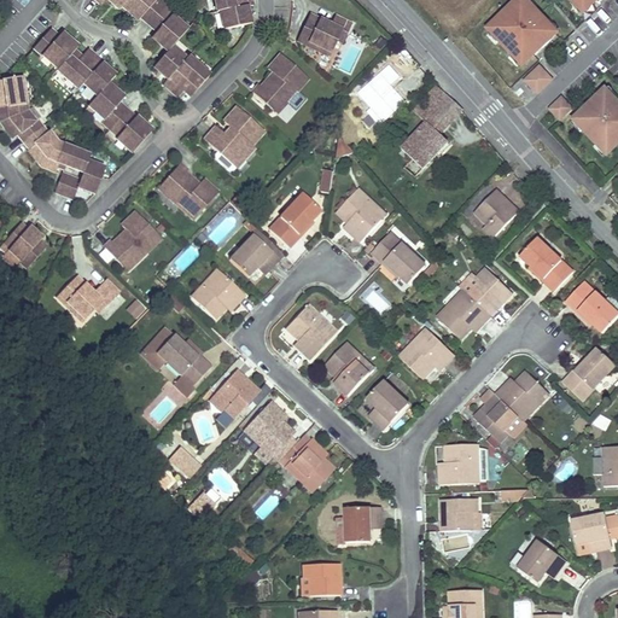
[(128,0),(95,0),(100,4),(104,0),(106,0),(118,11),(123,5),(127,3),(128,0)]
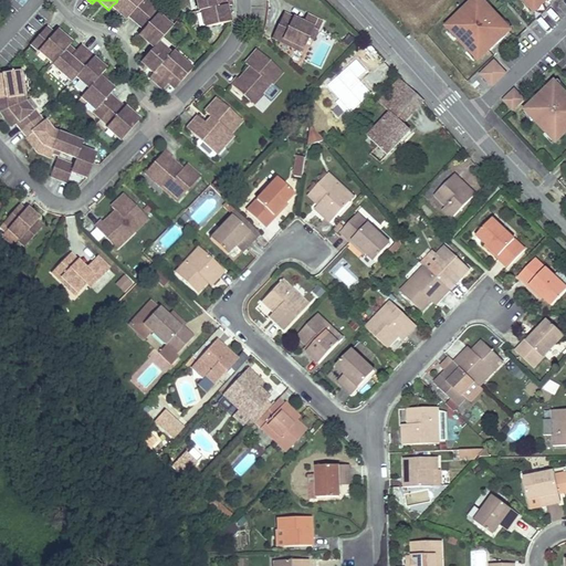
[(140,0),(117,0),(116,2),(113,4),(117,9),(118,7),(122,9),(118,12),(126,19),(129,16),(137,22),(152,6),(145,0),(142,0),(142,1),(140,0)]
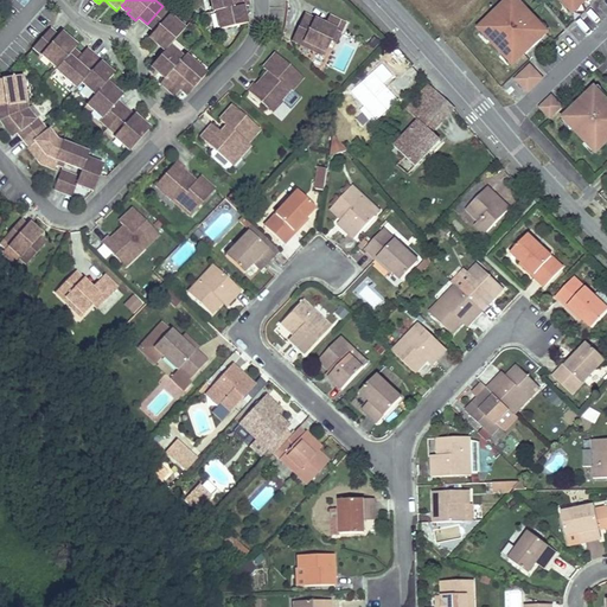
[(230,8),(228,0),(210,0),(213,13),(216,12),(230,8)]
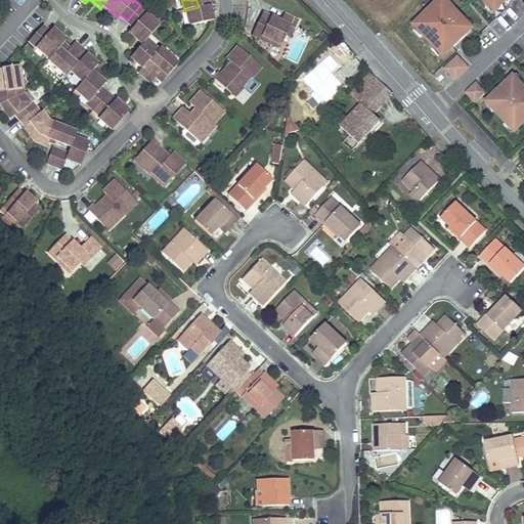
[(186,10),(189,26),(213,20),(210,6),(214,4),(213,0),(197,0),(199,7),(186,10)]
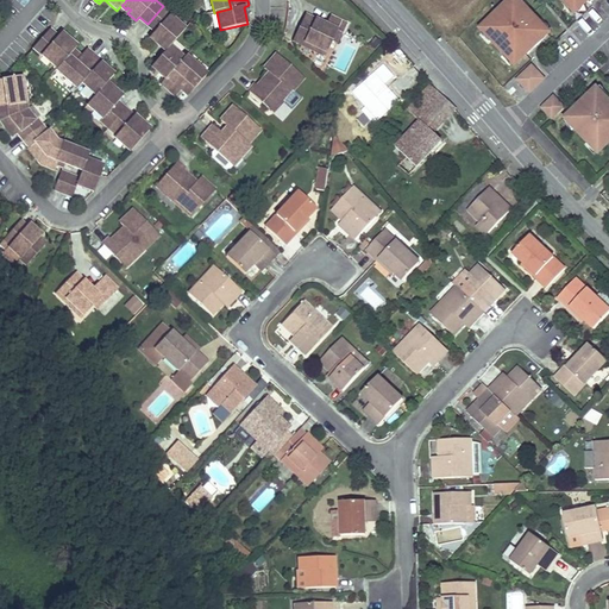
[(525,12),(528,8),(520,0),(514,0),(514,1),(525,12)]
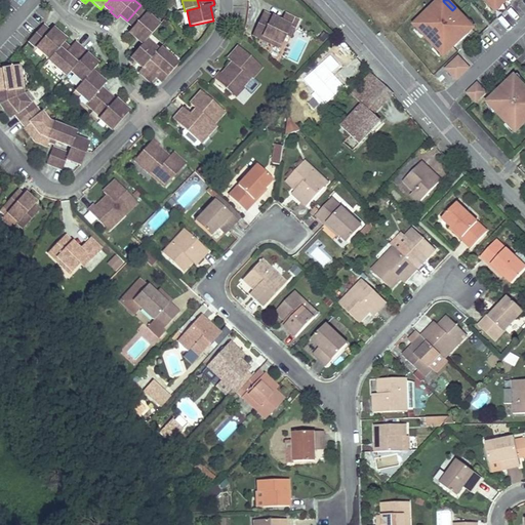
[(484,0),(486,1),(488,4),(489,3),(496,10),(506,1),(507,0),(484,0)]
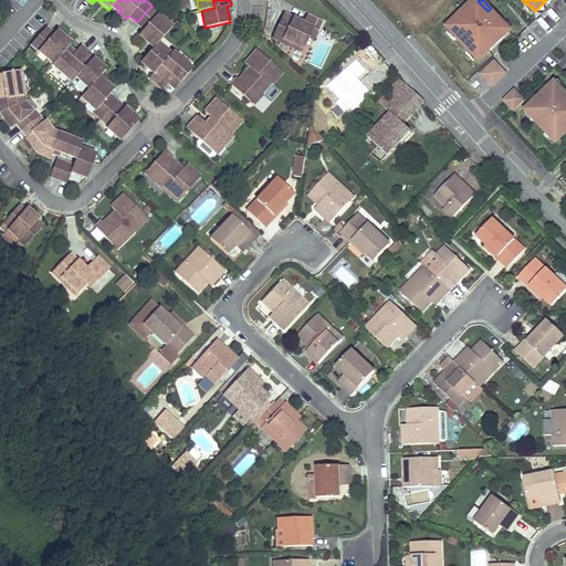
[(460,16),(449,25),(457,34),(458,34),(459,33),(471,46),(469,49),(477,58),(490,45),(485,42),(490,38),(493,42),(505,31),(496,20),(488,11),(478,1),(464,12),(468,16),(463,19),(460,16)]
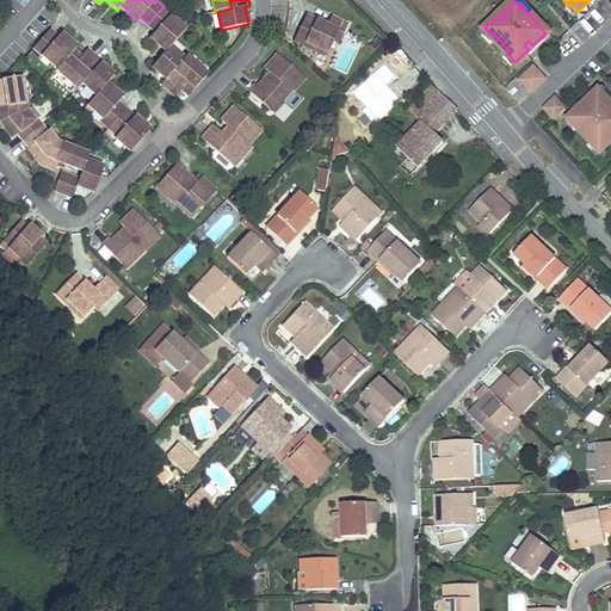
[(562,5),(573,16),(578,12),(569,4),(568,5),(566,1),(562,5)]
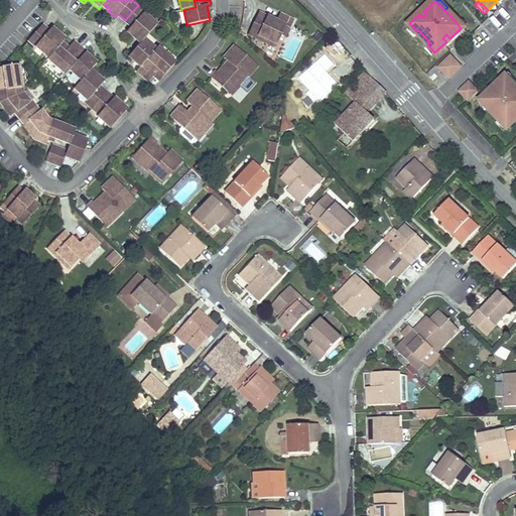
[(142,16),(145,12),(138,5),(125,20),(131,26),(127,31),(140,43),(143,39),(156,25),(150,19),(148,21),(142,16)]
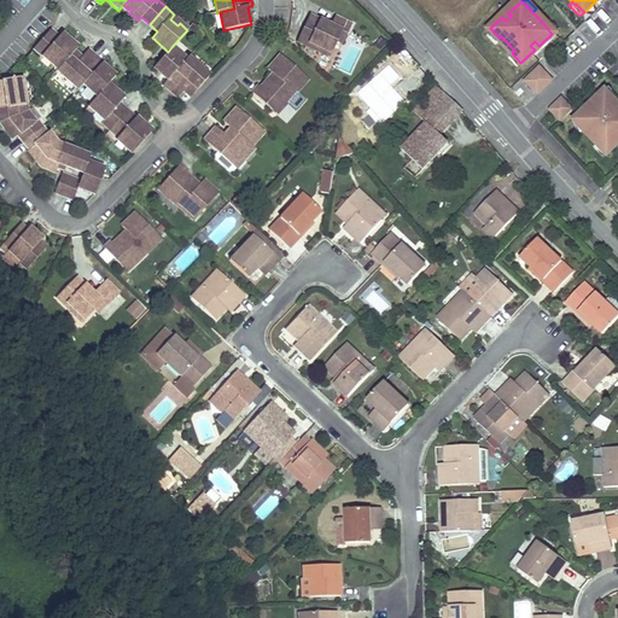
[(332,53),(338,40),(342,31),(353,36),(357,24),(342,17),(336,28),(309,16),(297,41),(318,51),(319,47),(332,53)]
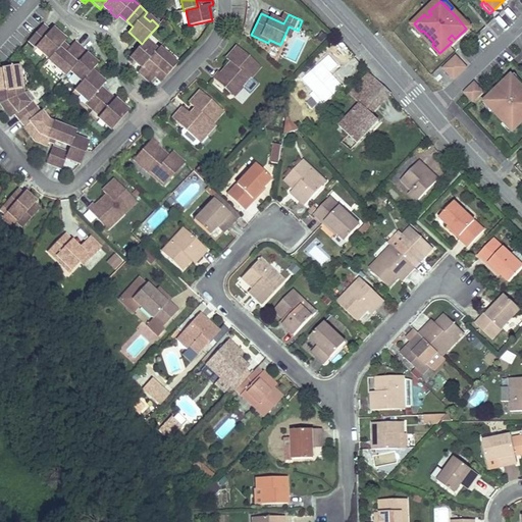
[(470,24),(461,15),(458,18),(466,29),(470,24)]
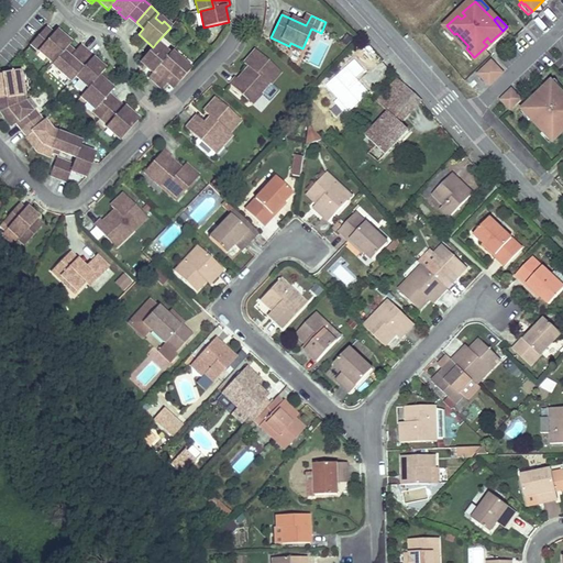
[(446,25),(443,29),(451,37),(454,34),(446,25)]
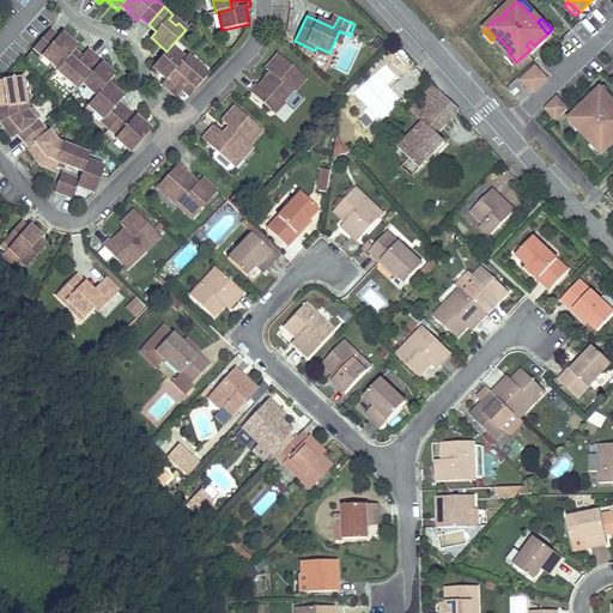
[(70,40),(61,32),(59,36),(50,29),(34,48),(43,55),(44,53),(53,60),(50,62),(58,68),(70,55),(72,54),(76,48),(72,44),(70,47),(67,44),(70,40)]
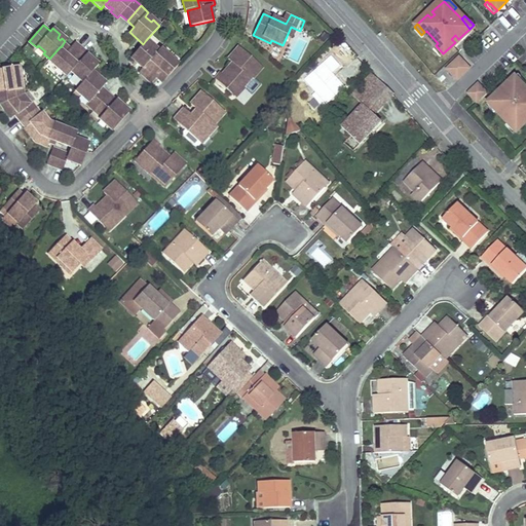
[(297,38),(300,31),(291,27),(288,34),(297,38)]
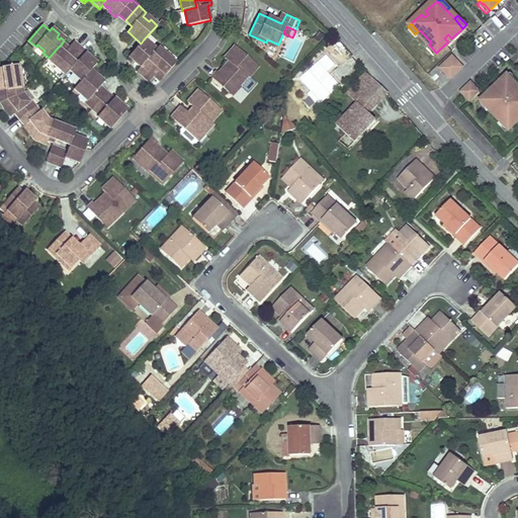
[(148,60),(156,51),(144,39),(141,44),(130,57),(140,67),(137,70),(143,76),(154,65),(148,60)]
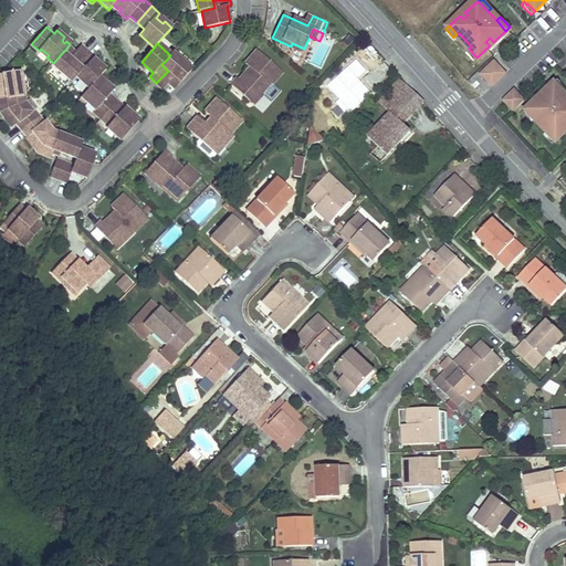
[(301,54),(304,49),(292,43),(291,46),(290,50),(301,54)]
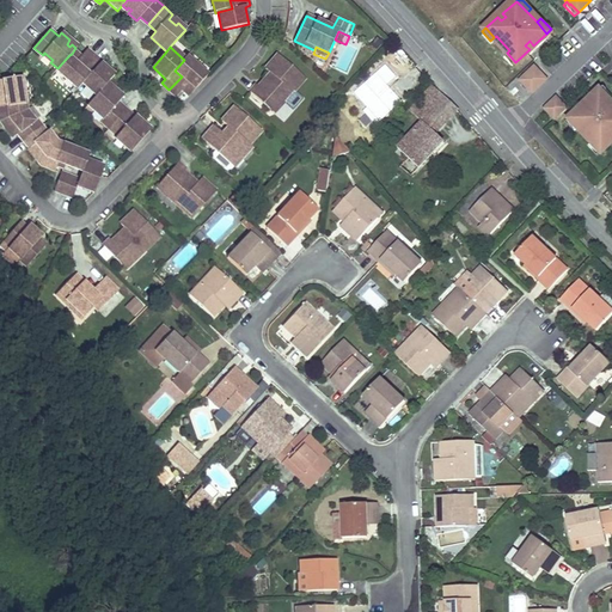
[(77,90),(81,85),(81,84),(90,75),(83,69),(93,57),(86,50),(77,61),(69,55),(57,68),(55,72),(77,90)]
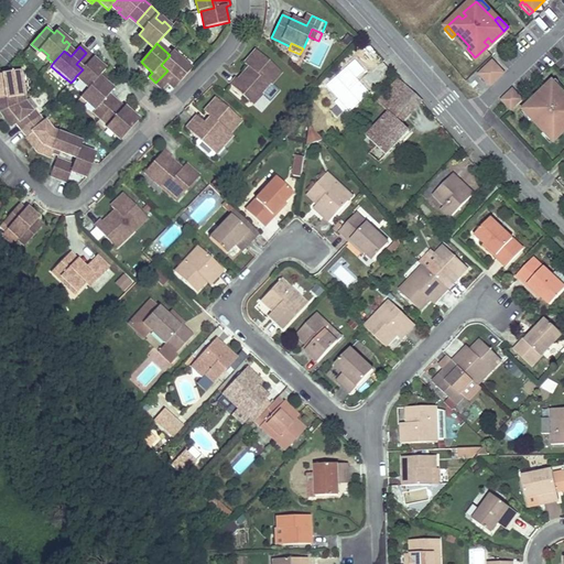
[(467,49),(464,53),(472,61),(475,57),(467,49)]
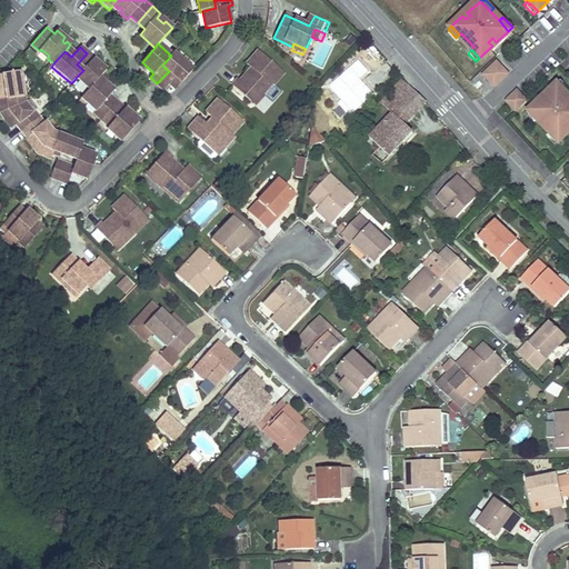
[(283,73),(259,51),(247,65),(251,69),(255,72),(251,76),(245,77),(240,81),(238,79),(232,86),(250,101),(256,96),(263,95),(283,73)]
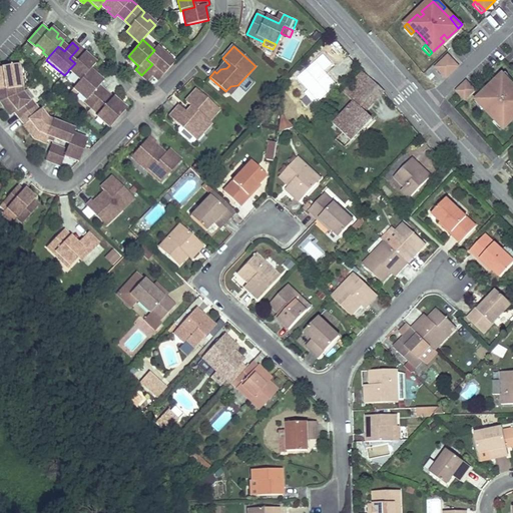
[(334,46),(320,60),(324,64),(330,58),(331,59),(339,51),(334,46)]
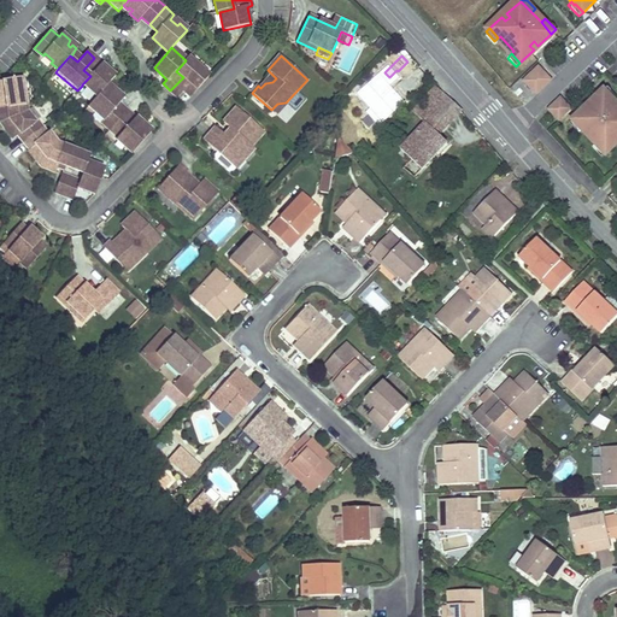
[(209,76),(188,57),(186,60),(176,71),(183,77),(170,90),(178,97),(188,87),(194,93),(209,76)]
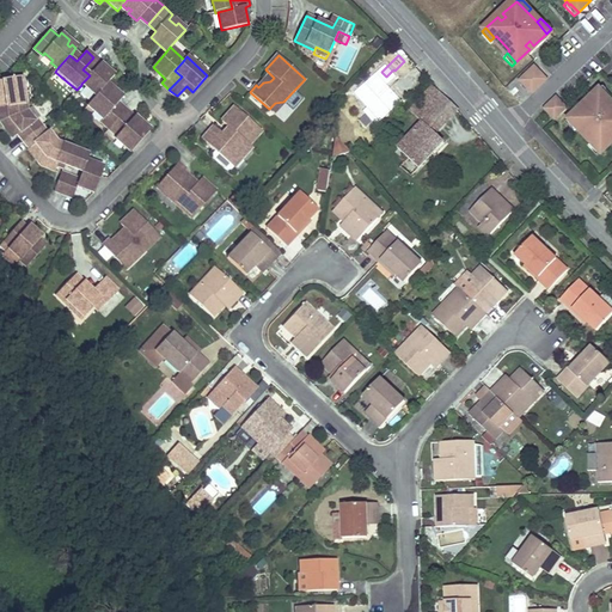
[(114,75),(101,65),(101,63),(93,57),(83,69),(90,75),(81,84),(81,85),(96,97),(105,86),(114,75)]
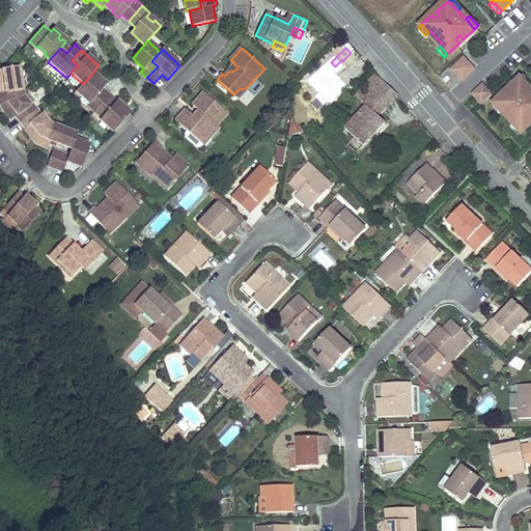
[(463,58),(450,71),(460,82),(473,70),(463,58)]
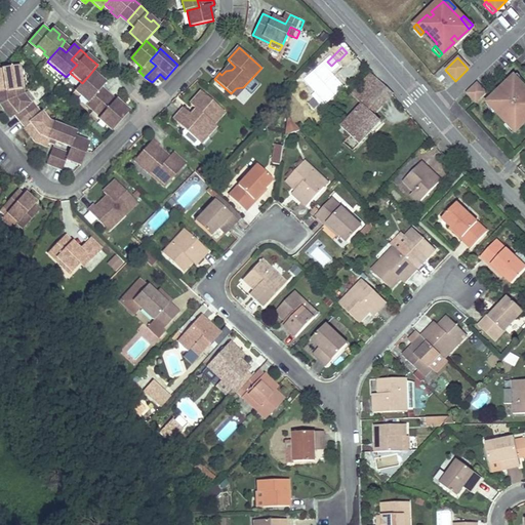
[(22,90),(18,66),(10,67),(0,68),(0,85),(2,85),(3,90),(6,90),(6,92),(22,90)]
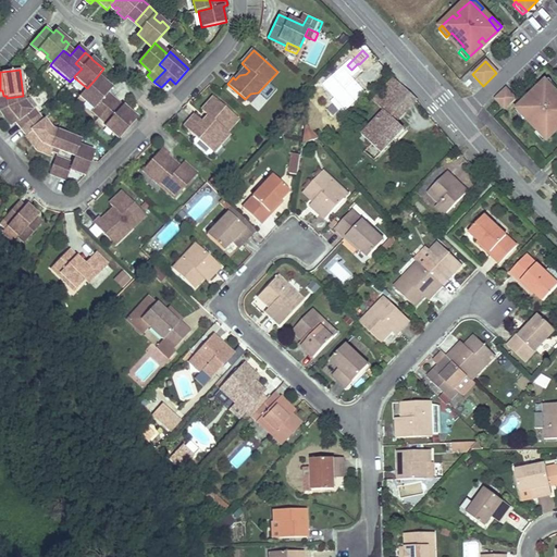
[(399,83),(394,77),(373,100),(379,106),(385,99),(399,83)]
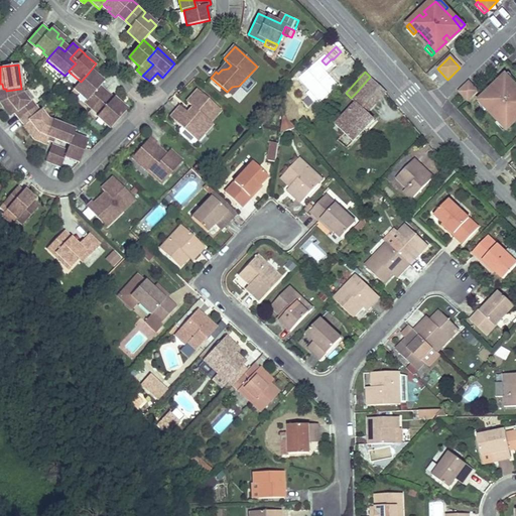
[(103,83),(96,76),(93,80),(91,78),(92,76),(89,73),(81,82),(78,84),(74,90),(80,95),(82,93),(88,99),(85,103),(92,109),(106,93),(99,87),(103,83)]
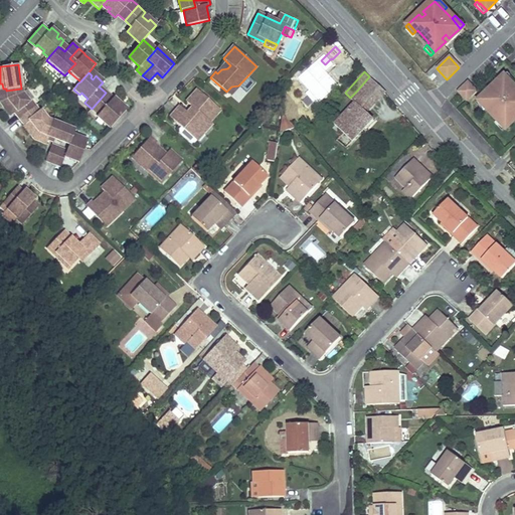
[(514,82),(507,74),(503,77),(511,86),(514,82)]
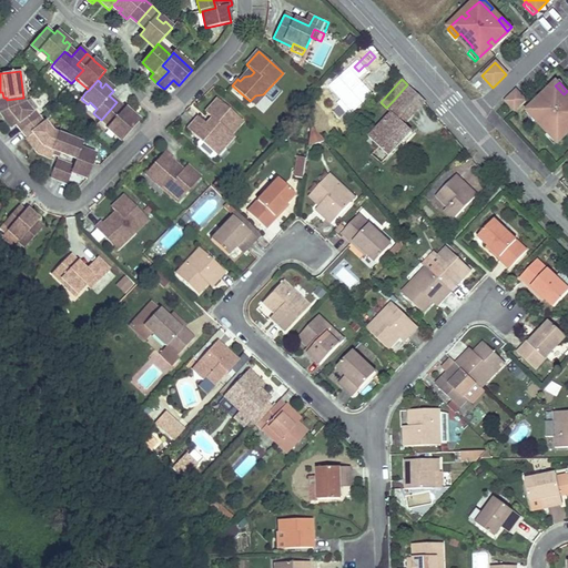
[(425,101),(407,84),(393,101),(404,111),(397,118),(404,124),(424,102),(425,101)]
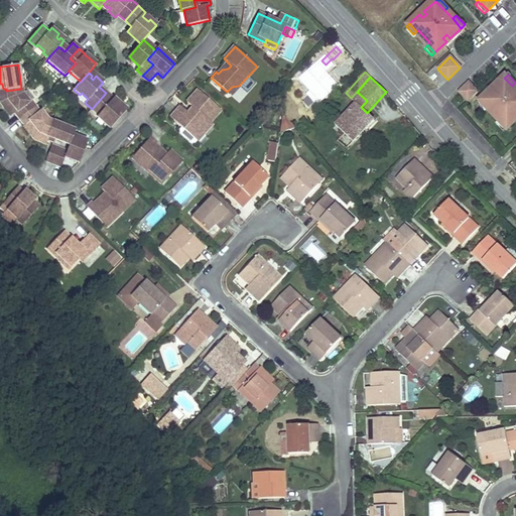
[(490,91),(479,101),(487,110),(488,109),(498,120),(498,121),(506,129),(515,119),(515,118),(513,116),(515,113),(515,91),(511,87),(512,86),(504,78),(494,88),(497,91),(493,95),(490,91)]
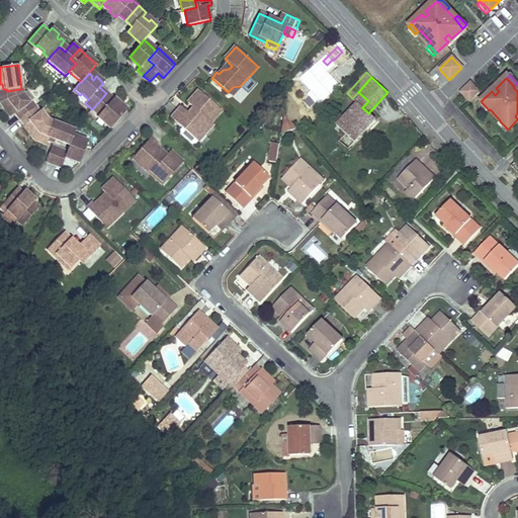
[(470,82),(458,93),(468,103),(481,92),(470,82)]
